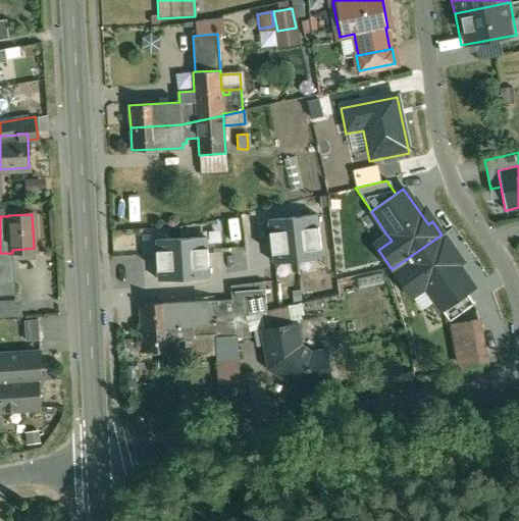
[(315,214),(266,220),(271,262),(319,257),(315,214)]
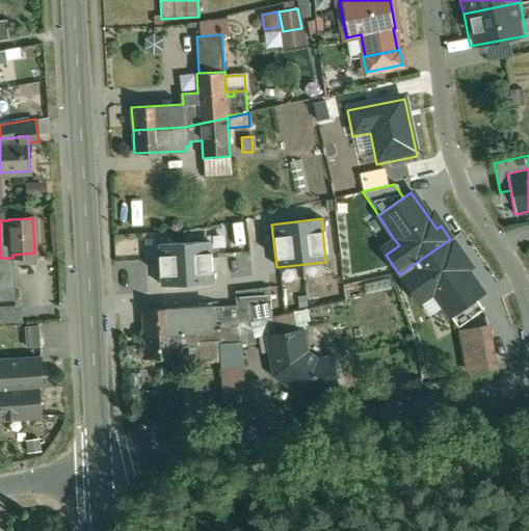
[(386,255),(399,245),(394,239),(380,248),(386,255)]
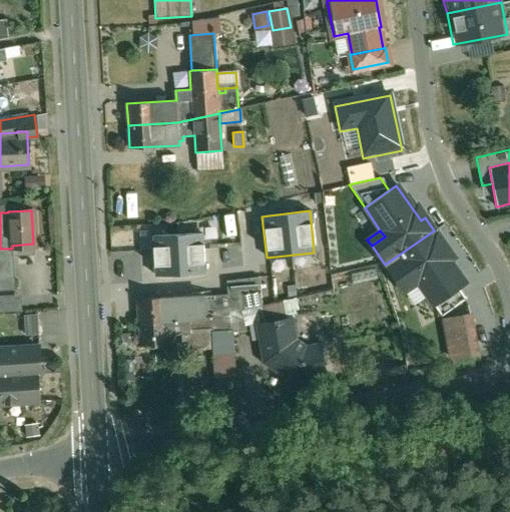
[(443,243),(434,230),(385,265),(399,285),(412,276),(416,282),(432,304),(456,287),(464,282),(439,246),(443,243)]
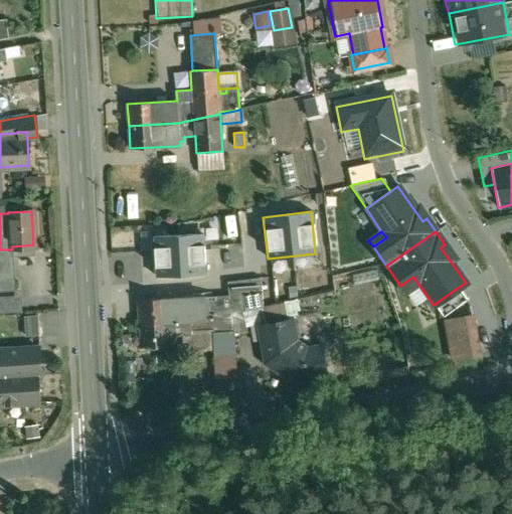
[(179,275),(203,273),(201,234),(176,235),(179,275)]
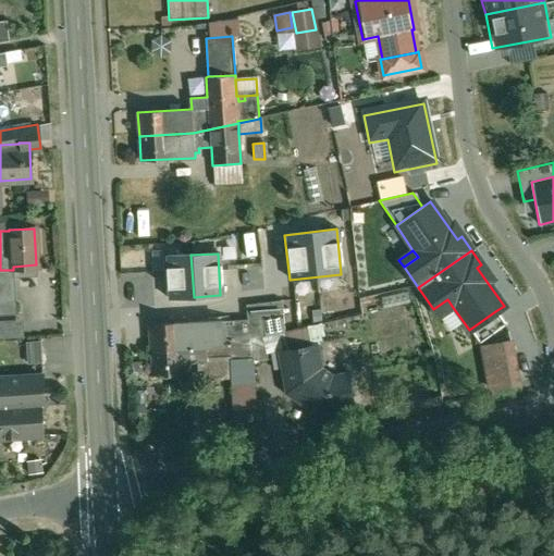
[(194,297),(191,255),(164,257),(167,298),(194,297)]
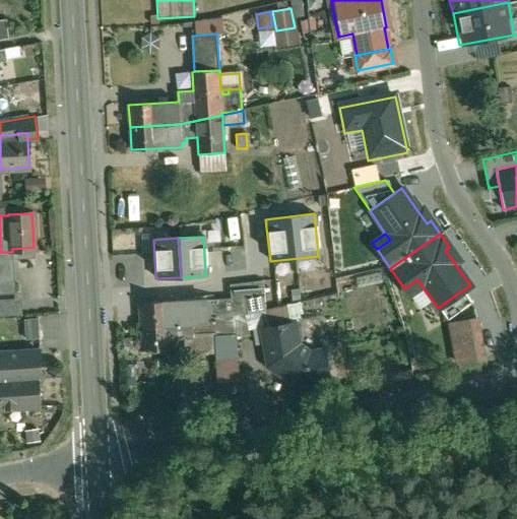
[(8,252),(0,252),(0,294),(10,293),(8,252)]
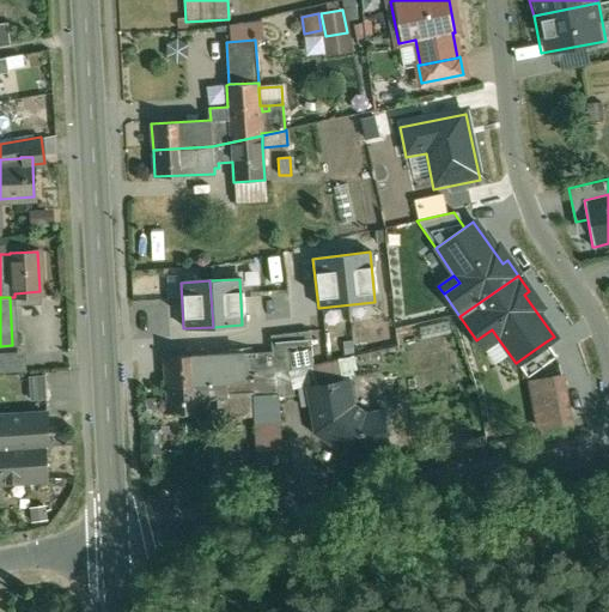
[(492,329),(476,340),(481,347),(497,337),(492,329)]
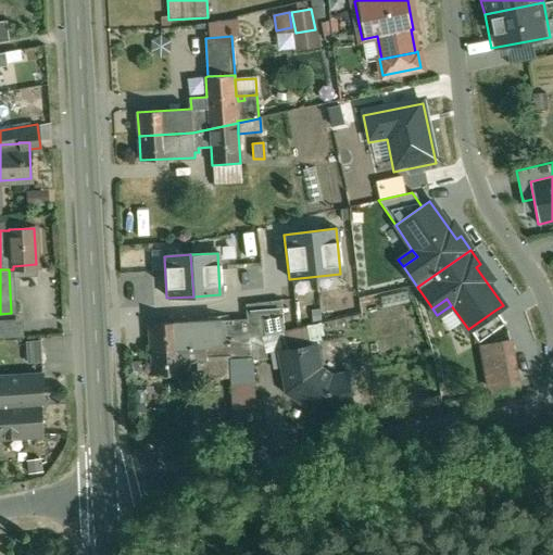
[(279,300),(243,304),(246,320),(260,319),(280,315),(279,300)]
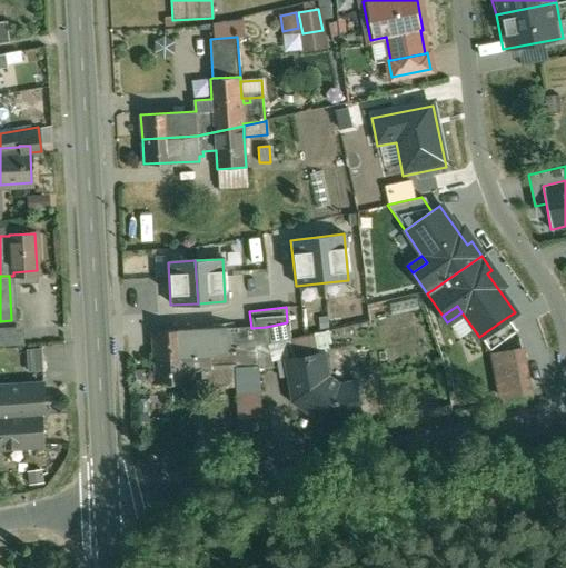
[(515,331),(506,318),(479,337),(488,350),(515,331)]
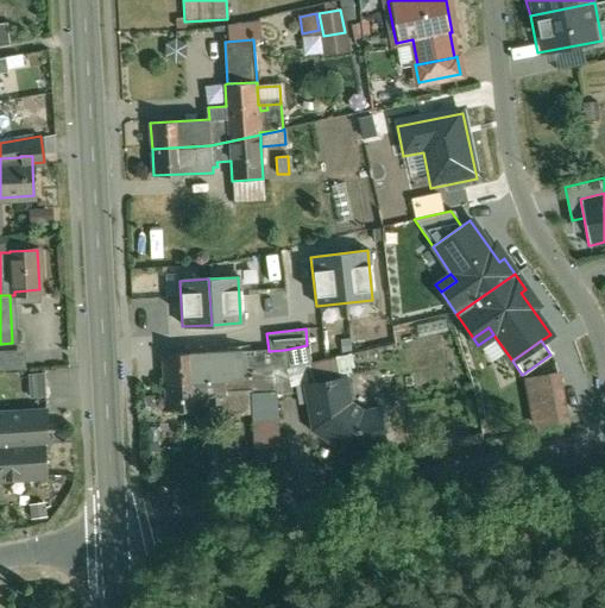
[(269,351),(162,357),(163,384),(222,381),(272,370),(287,367),(284,350),(269,351)]
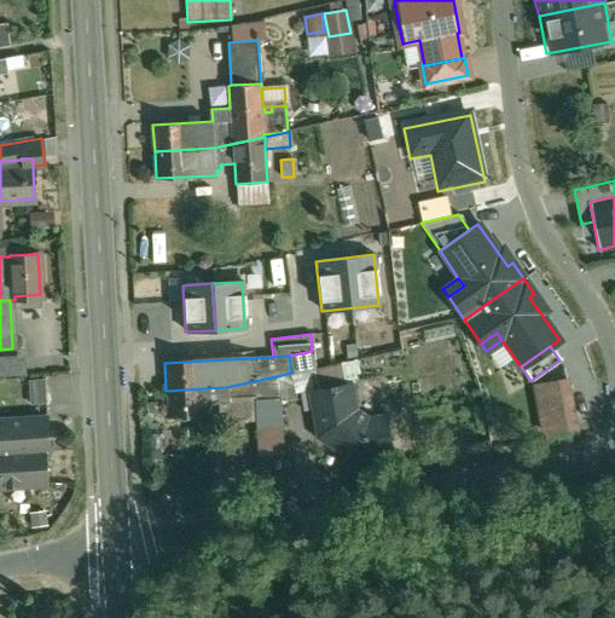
[(291,373),(277,376),(278,400),(294,399),(291,373)]
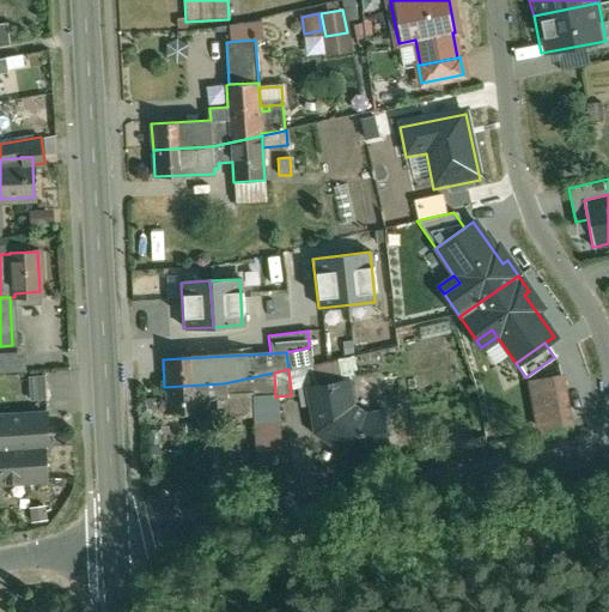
[(274,373),(224,383),(225,395),(251,393),(251,398),(275,397),(274,373)]
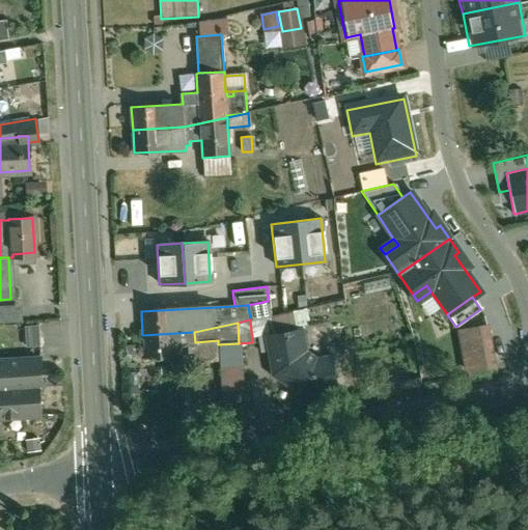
[(19,326),(20,345),(33,345),(32,325),(19,326)]
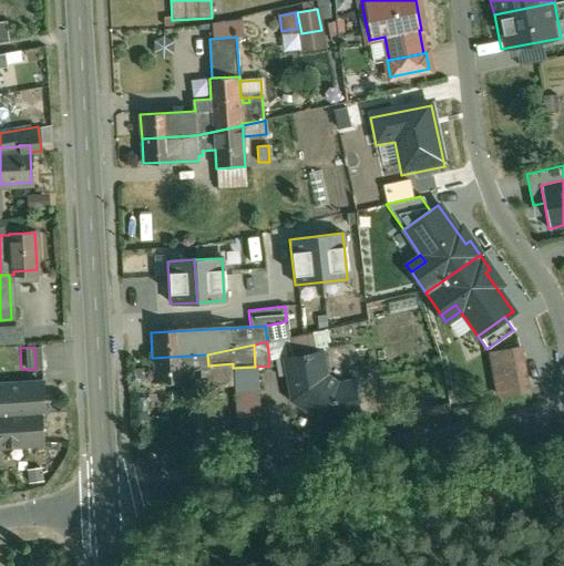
[(514,348),(491,352),(499,395),(527,390),(520,348),(519,347),(514,348)]
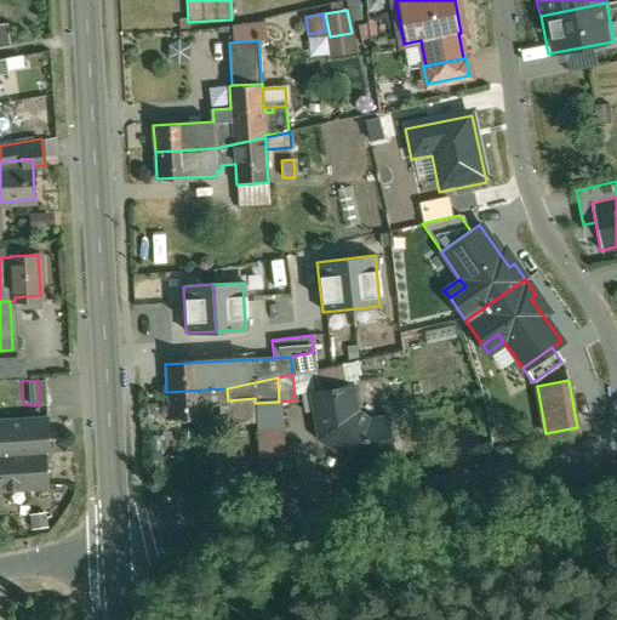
[(369,422),(354,411),(349,386),(312,392),(320,441),(325,439),(347,454),(348,460),(375,455),(373,448),(390,445),(386,419),(369,422)]
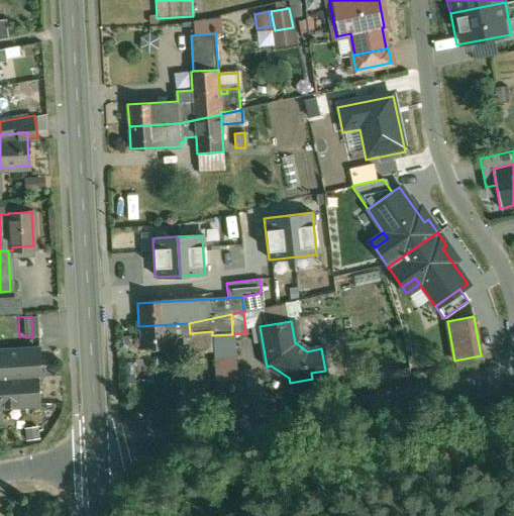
[(189,323),(138,326),(139,348),(170,347),(170,338),(190,337),(190,333),(189,323)]
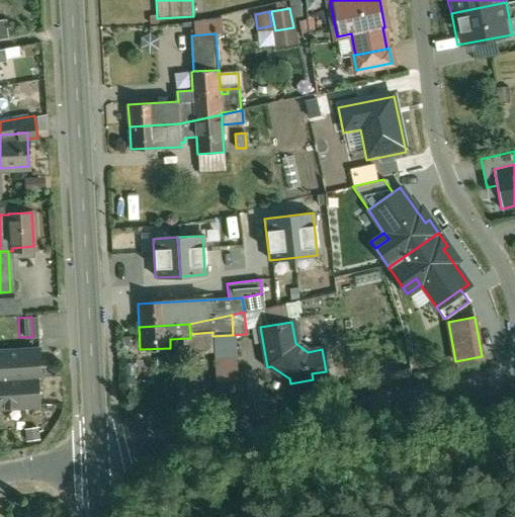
[(233,335),(212,336),(215,380),(236,380),(233,335)]
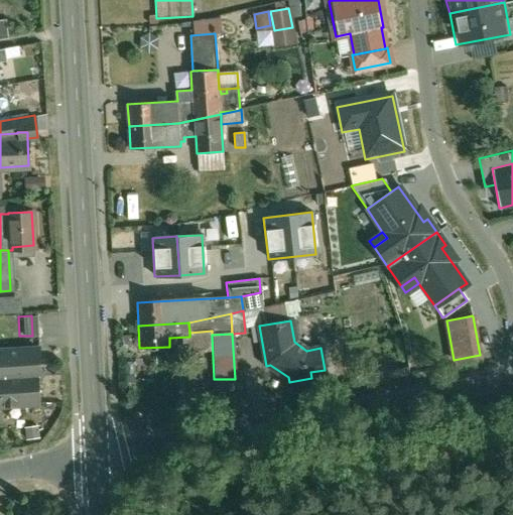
[(38,348),(0,350),(0,377),(36,375),(37,375),(40,375),(38,348)]
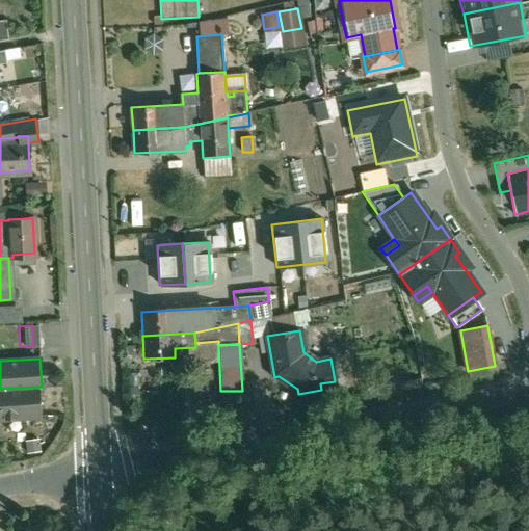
[(211,361),(194,363),(196,374),(213,371),(211,361)]
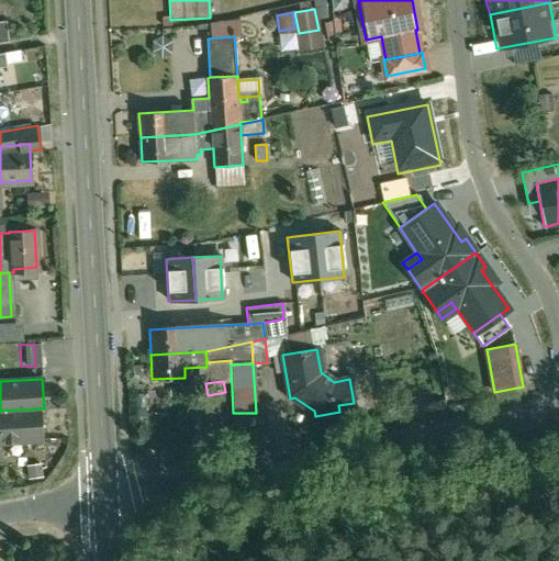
[(40,408),(0,411),(0,440),(42,438),(41,408),(40,408)]
